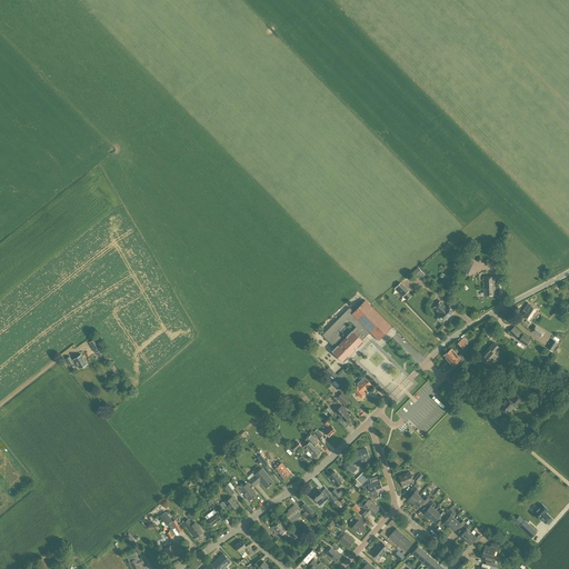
[(467,276),(473,262),(465,258),(459,272),(467,276)]
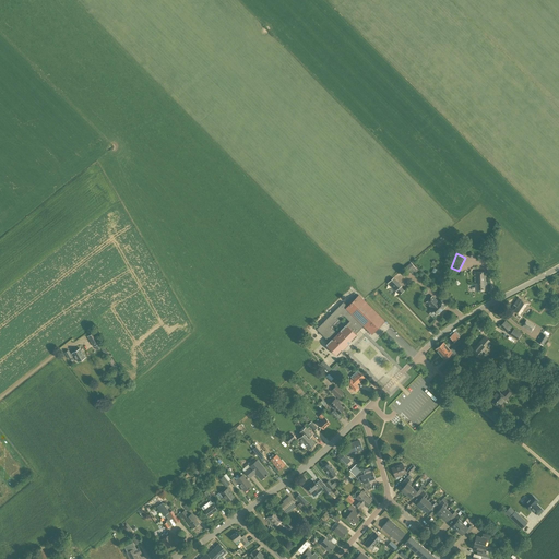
[(408,272),(414,266),(411,262),(405,268),(408,272)]
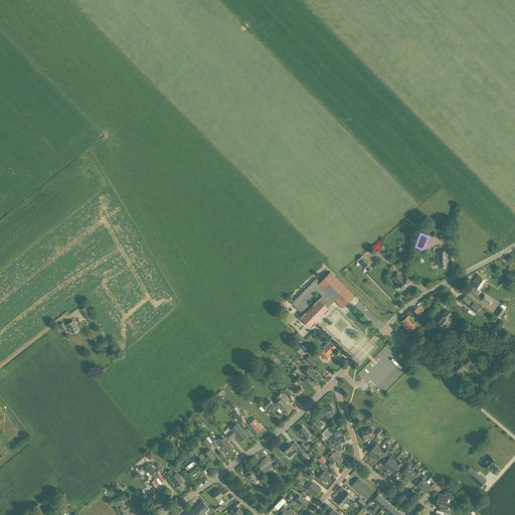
[(448,268),(447,250),(437,251),(437,252),(437,261),(438,261),(438,268),(448,268)]
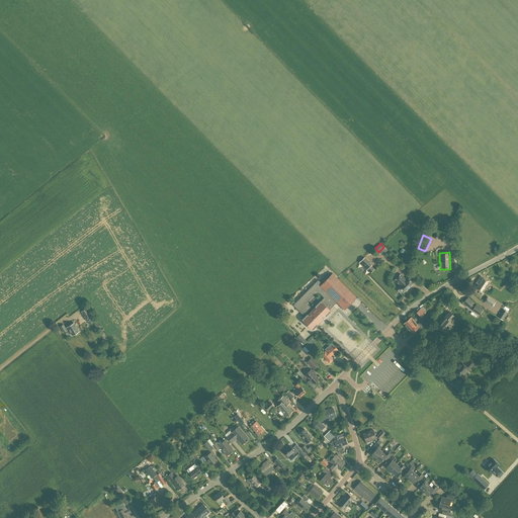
[(370,273),(374,269),(370,265),(371,265),(364,257),(359,262),(366,270),(370,273)]
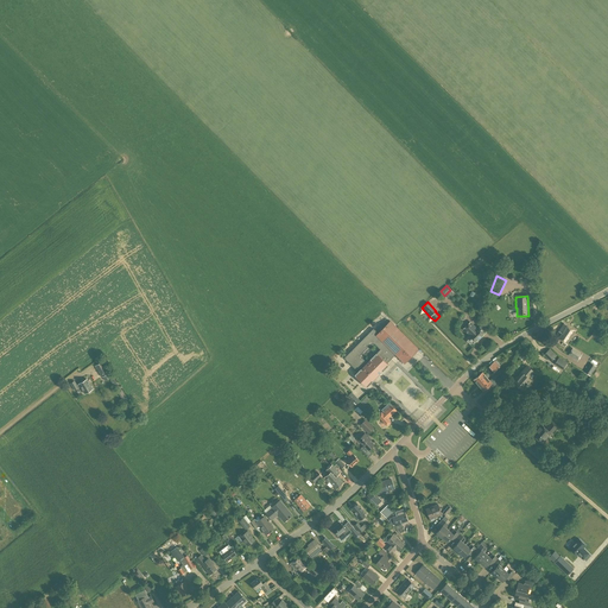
[(392,358),(396,355),(404,363),(418,349),(403,333),(401,333),(390,321),(388,322),(378,333),(373,328),(359,343),(343,358),(358,372),(354,375),(366,387),(367,387),(367,386),(388,365),(387,363),(391,359),(392,358)]
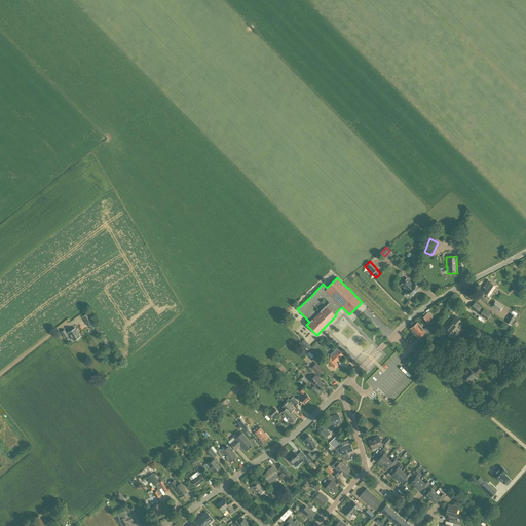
[(412,285),(407,278),(401,285),(407,290),(405,293),(404,295),(407,298),(408,296),(409,297),(413,293),(413,294),(416,291),(415,291),(419,287),(414,283),(412,285)]
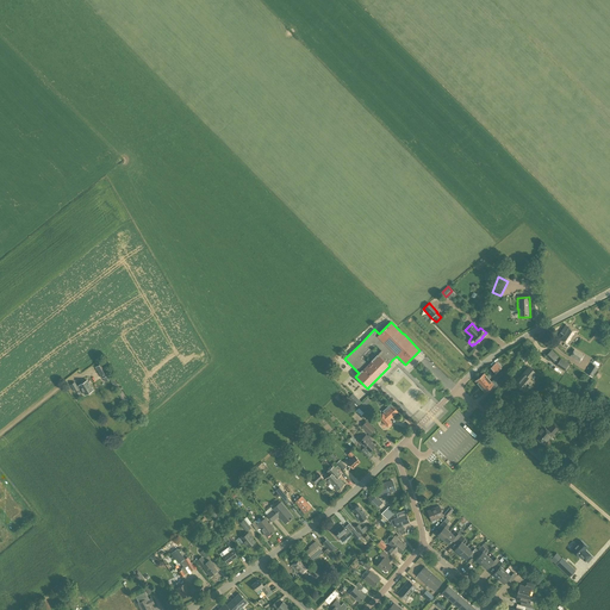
[(568,344),(577,332),(565,325),(560,332),(558,337),(565,342),(564,346),(567,348),(568,344)]
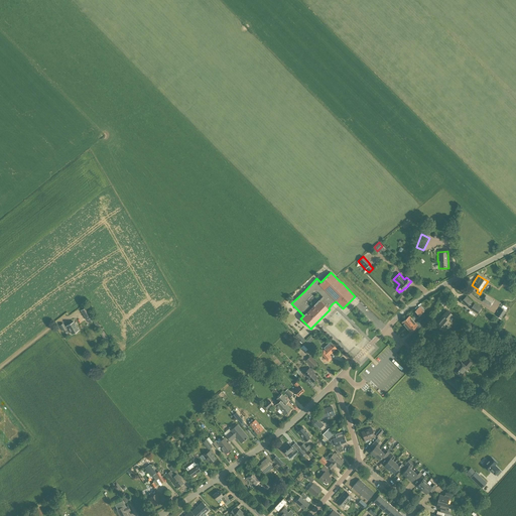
[(467,306),(472,301),(467,295),(461,300),(467,306)]
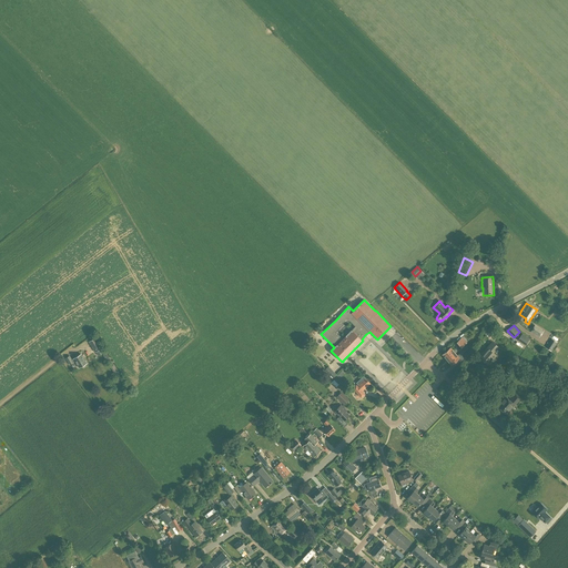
[(539,337),(544,331),(534,325),(530,332),(539,337)]
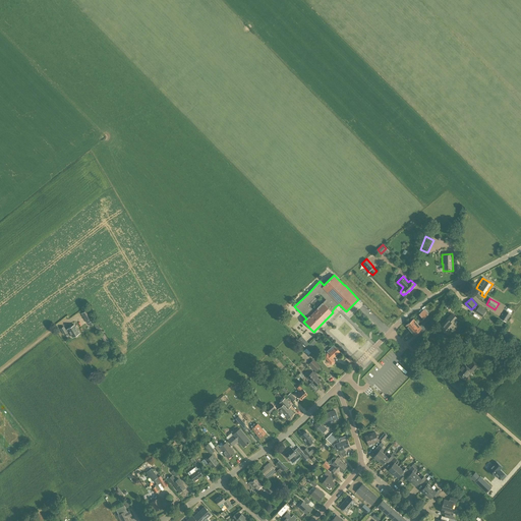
[(481,316),(485,310),(479,306),(474,312),(481,316)]
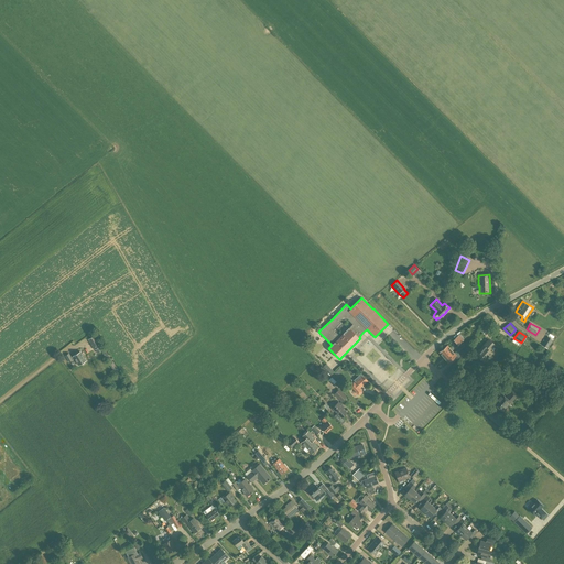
[(94,349),(100,346),(95,335),(88,339),(94,349)]
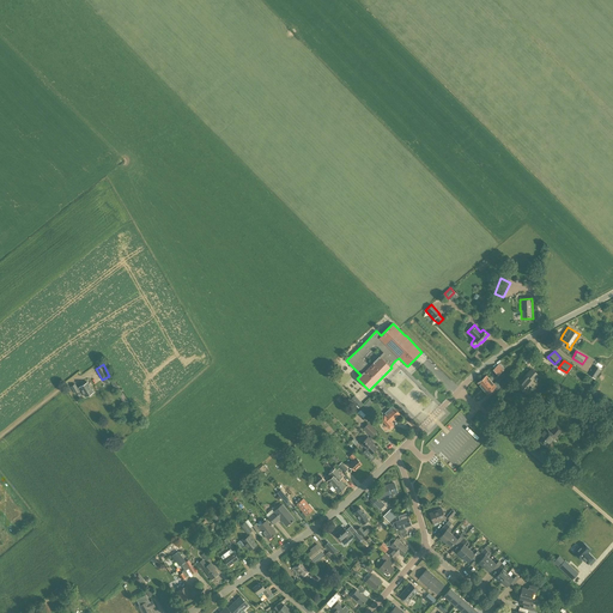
[(495,377),(503,370),(498,364),(490,372),(495,377)]
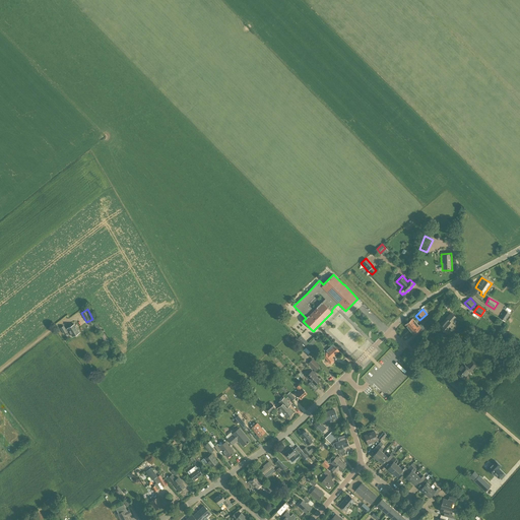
[(505,321),(510,313),(505,310),(500,318),(505,321)]
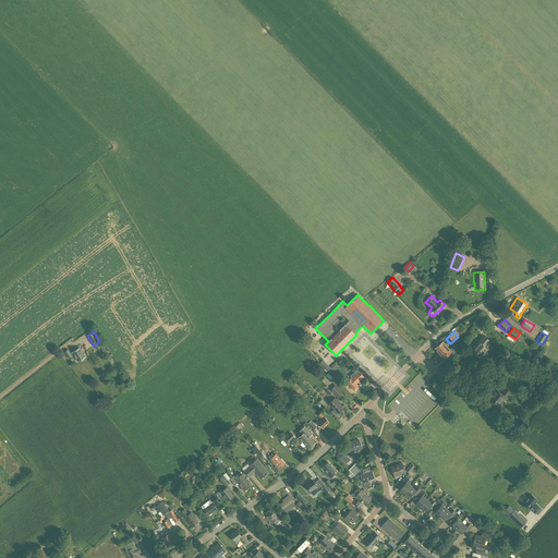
[(480,358),(486,349),(484,347),(489,341),(484,336),(474,347),(475,348),(472,352),(480,358)]
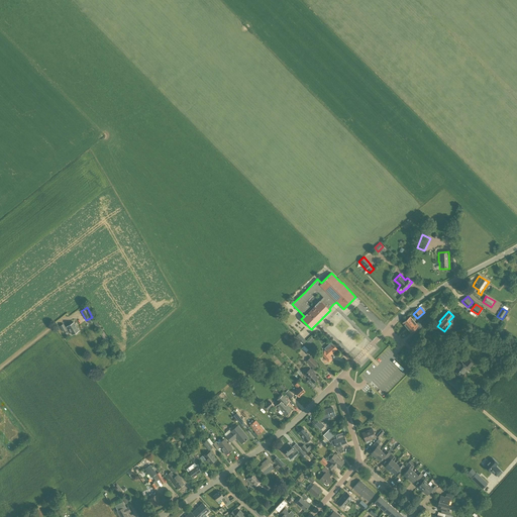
[(407,327),(414,321),(410,317),(403,323),(407,327)]
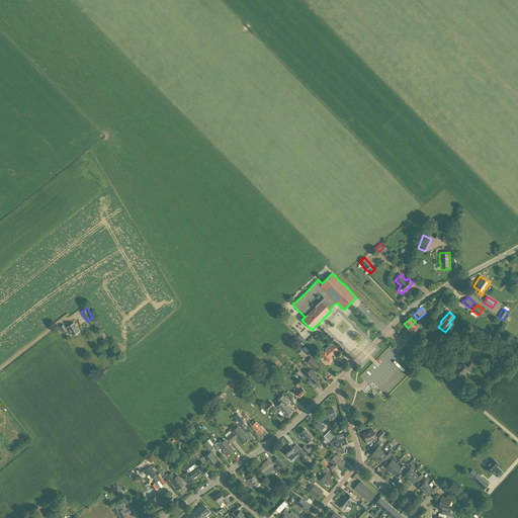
[(415,322),(408,328),(411,333),(418,327),(420,330),(421,329),(425,323),(422,320),(417,324),(415,322)]
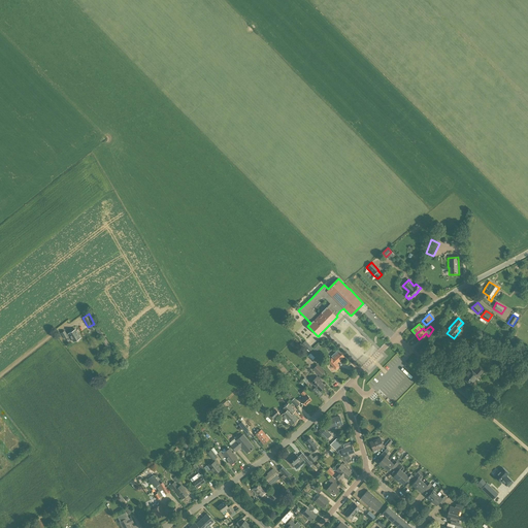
[(73,341),(80,337),(75,329),(68,333),(73,341)]
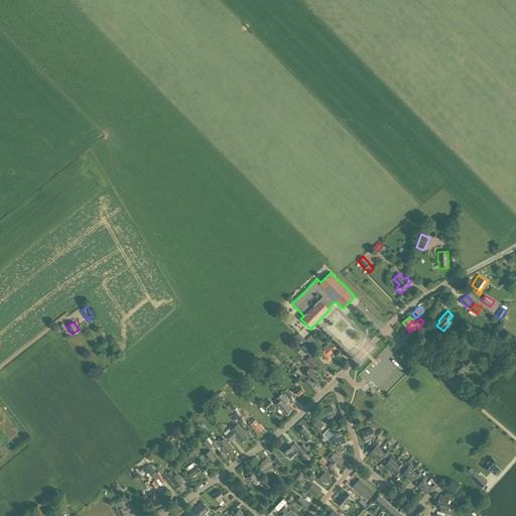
[(298,333),(295,336),(302,343),(305,340),(298,334),(298,333)]
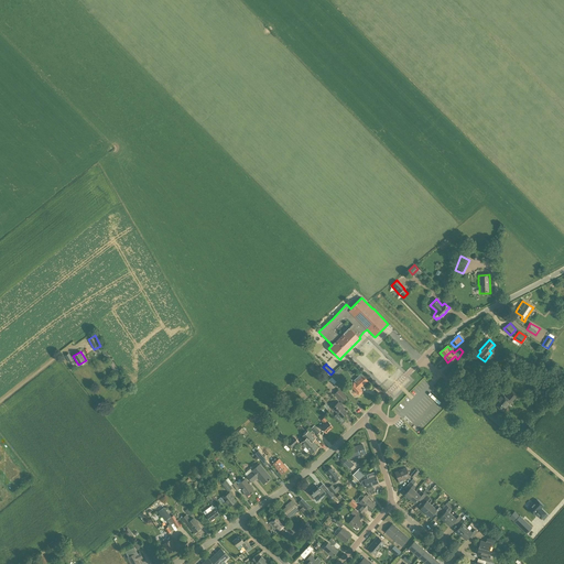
[(370,372),(371,371),(370,369),(362,376),(361,375),(354,380),(356,382),(355,383),(354,382),(350,386),(358,394),(362,391),(359,388),(372,376),(370,372)]
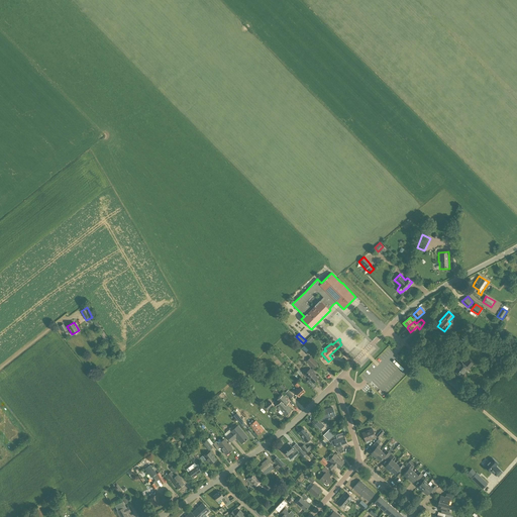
[(453,347),(456,343),(455,342),(452,346),(451,346),(447,352),(453,356),(457,351),(460,348),(456,345),(454,348),(453,347)]
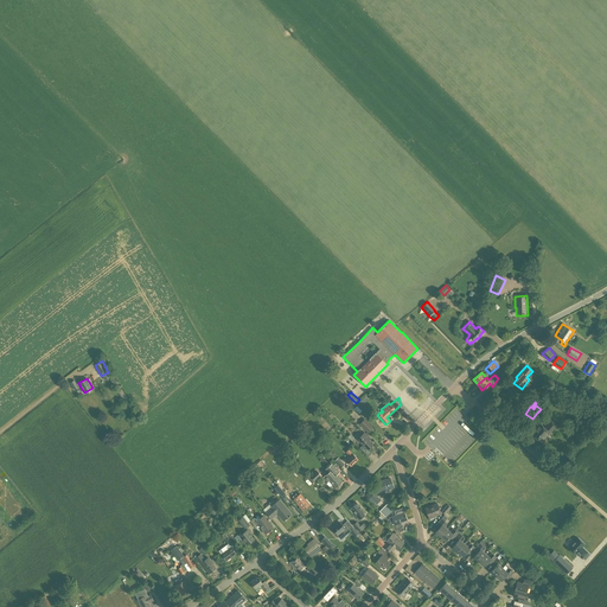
[(368,433),(374,427),(365,419),(359,425),(368,433)]
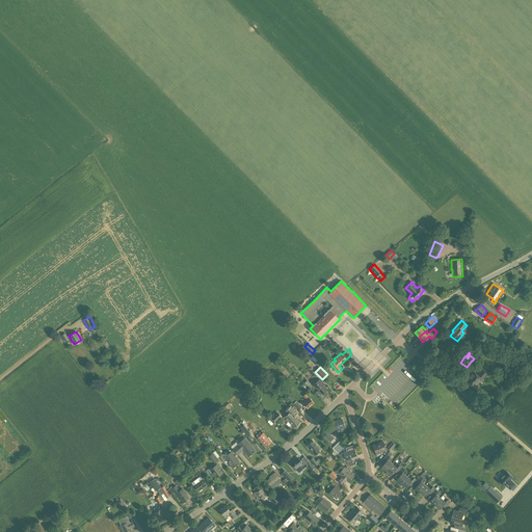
[(482,379),(487,373),(482,368),(477,375),(473,372),(466,380),(474,388),(482,378),(482,379)]
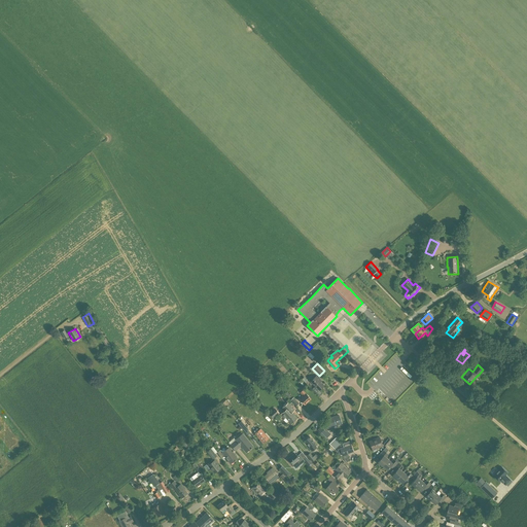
[(319,390),(324,385),(319,381),(320,380),(316,376),(311,381),(319,390)]
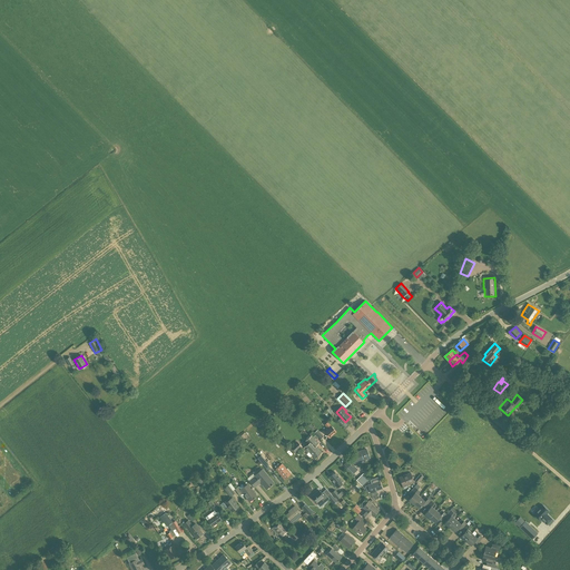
[(331,426),(327,422),(324,424),(328,429),(325,432),(330,438),(336,431),(332,426),(331,426)]
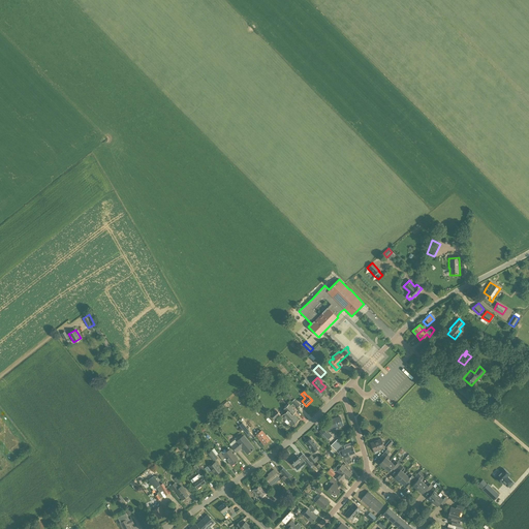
[(297,408),(300,405),(294,399),(291,401),(297,408)]
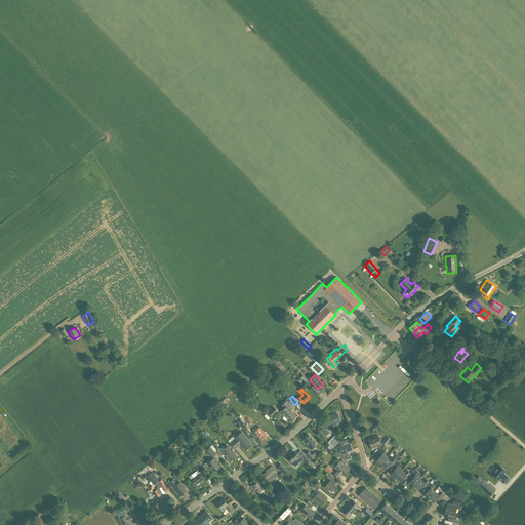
[(271,418),(275,415),(274,414),(278,411),(274,406),(267,413),(271,418)]
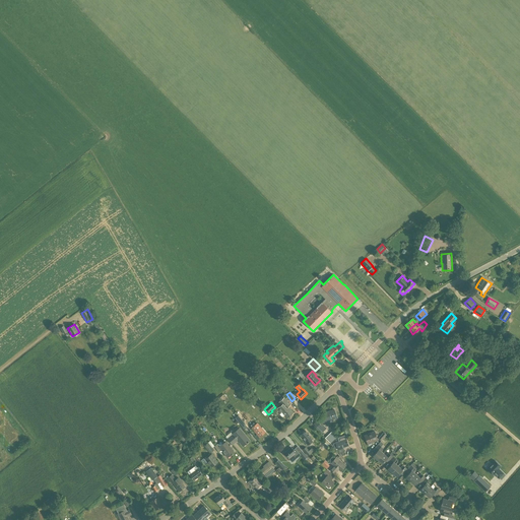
[(287,418),(294,412),(284,402),(278,407),(287,418)]
